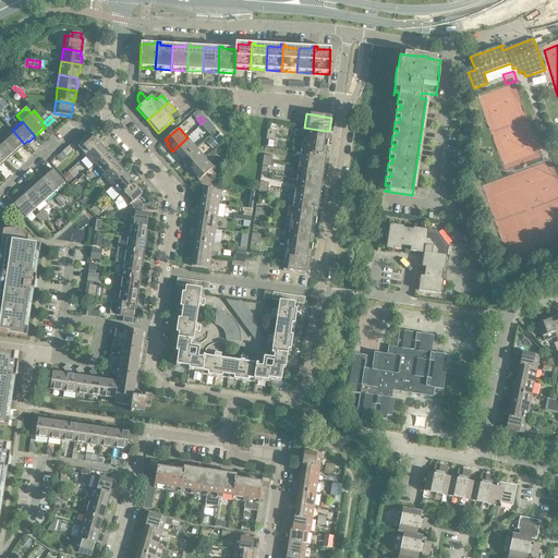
[(325,134),(326,131),(304,128),(302,140),(328,144),(329,135),(325,134)]
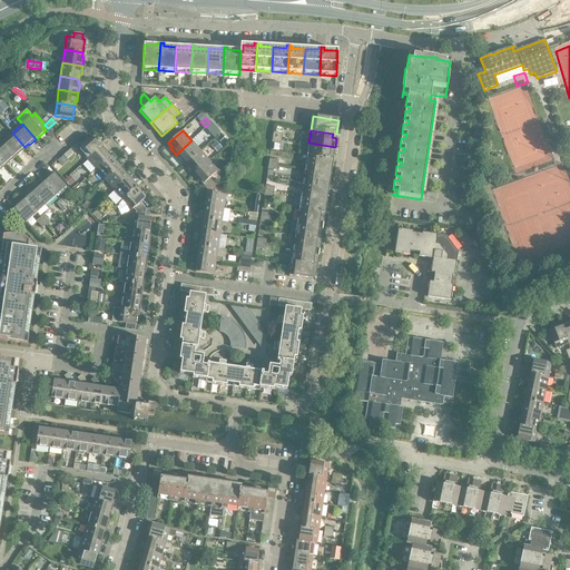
[(25,147),(12,133),(2,141),(16,157),(22,151),(20,149),(25,147)]
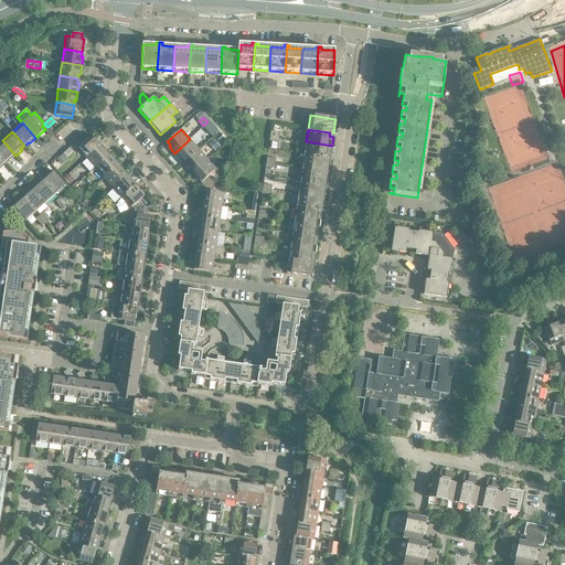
[(91,136),(77,148),(86,158),(99,147),(91,136)]
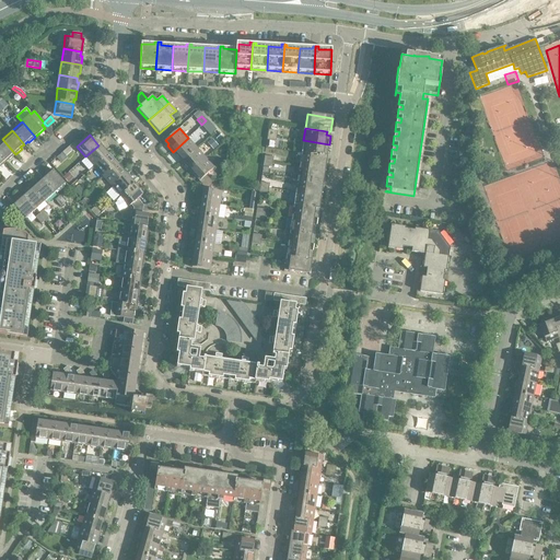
[(183,160),(197,148),(188,138),(173,152),(178,159),(181,156),(183,160)]
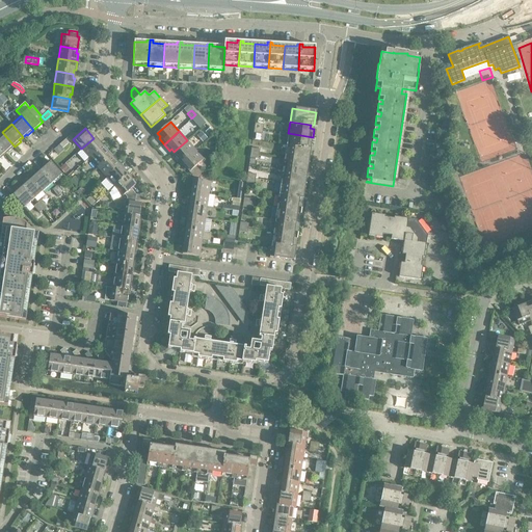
[(15,147),(2,132),(0,133),(0,149),(3,154),(7,151),(8,152),(15,147)]
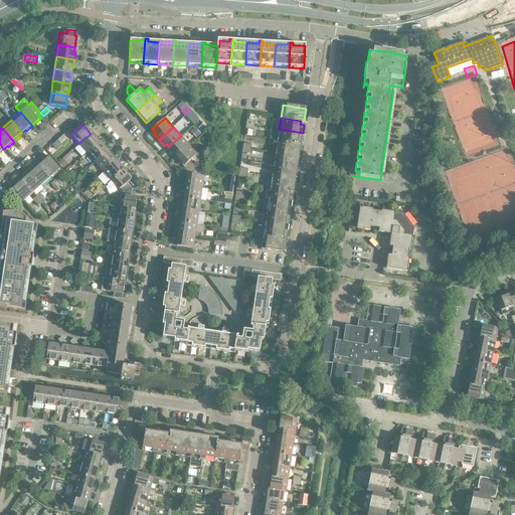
[(195,128),(191,132),(196,138),(200,134),(195,128)]
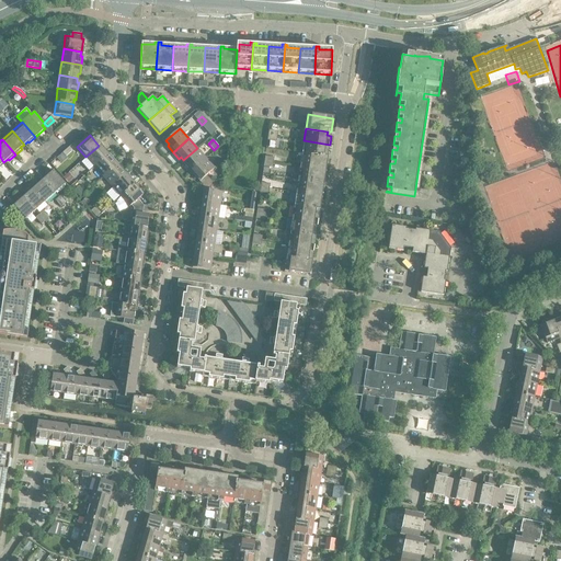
[(329,153),(330,145),(304,140),(301,153),(323,157),(324,152),(329,153)]
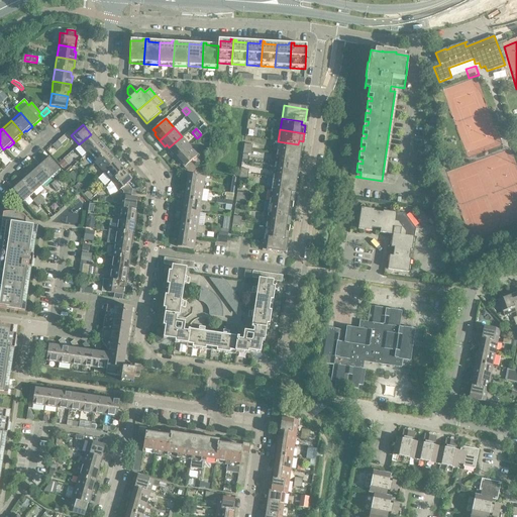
[(95,135),(94,137),(91,134),(79,144),(87,153),(101,141),(95,135)]
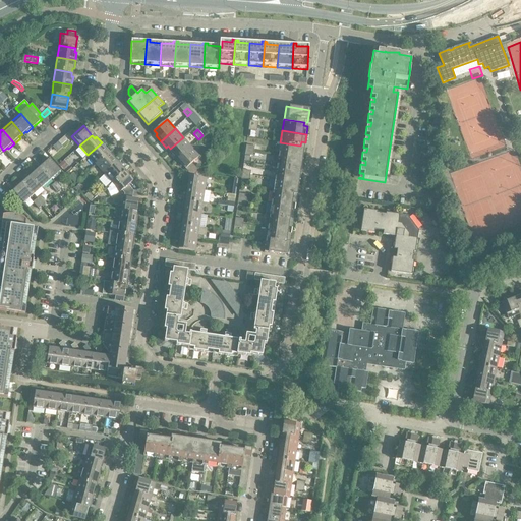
[(67,140),(64,136),(58,142),(61,146),(67,140)]
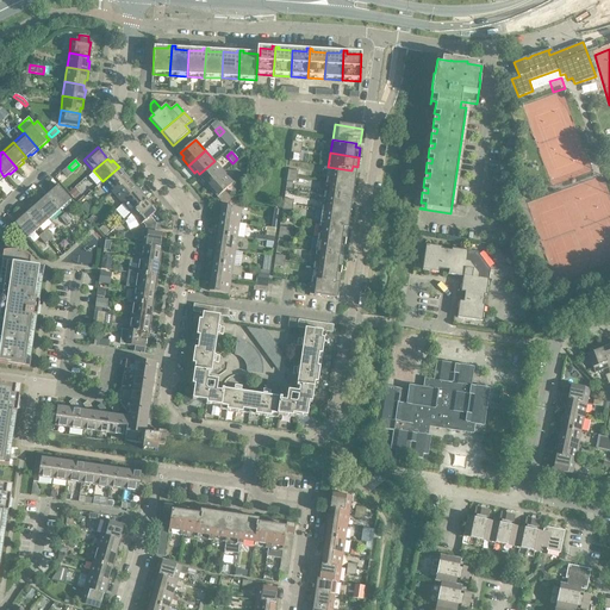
[(207,187),(224,172),(215,161),(199,174),(203,178),(201,180),(207,187)]
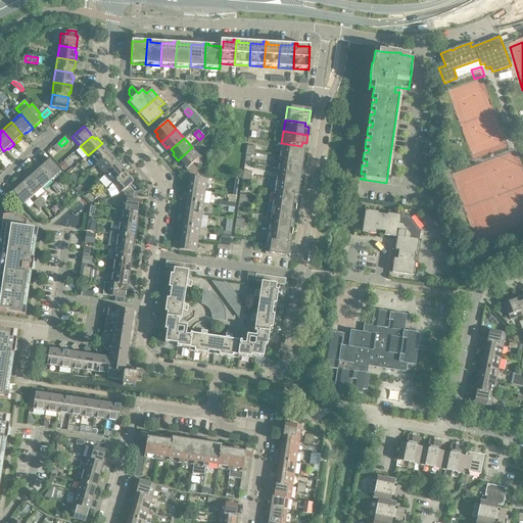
[(105,151),(107,149),(102,143),(88,155),(96,164),(108,154),(105,151)]
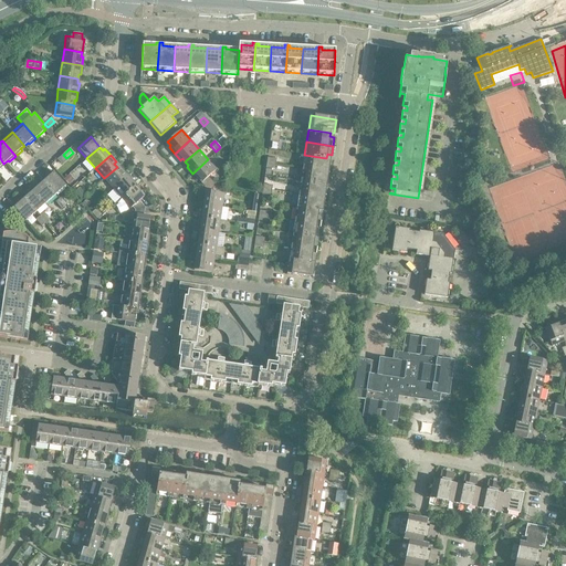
[(301,155),(301,157),(304,158),(303,168),(328,171),(329,164),(326,163),(326,158),(304,155),(301,155)]
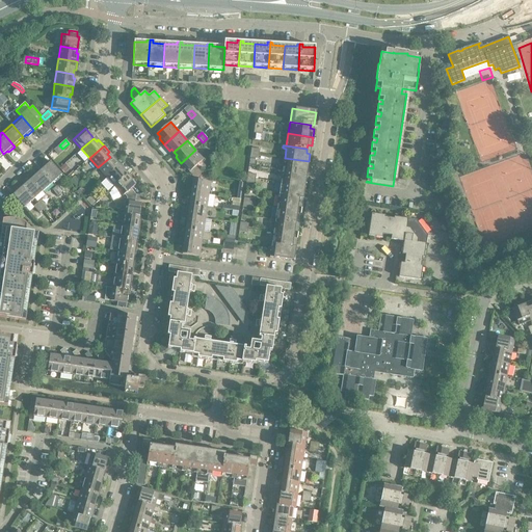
[(204,160),(195,150),(181,163),(186,168),(187,167),(190,170),(189,173),(192,176),(201,173),(195,166),(204,160)]
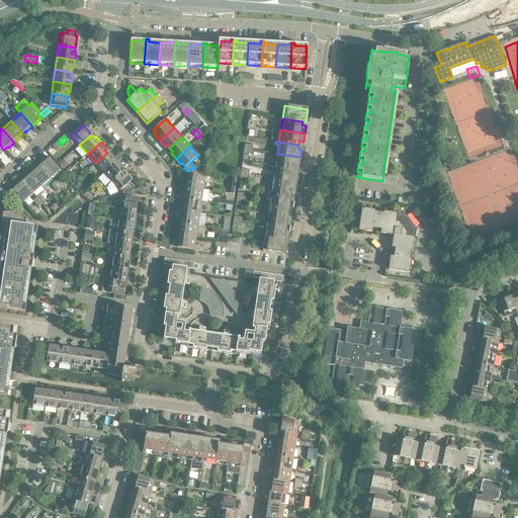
[(111,154),(110,156),(107,153),(95,163),(103,172),(117,160),(111,154)]
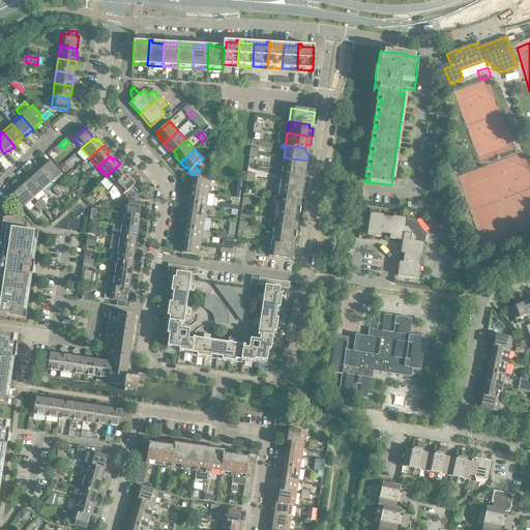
[(306,169),(307,160),(284,157),(282,170),(302,173),(302,169),(306,169)]
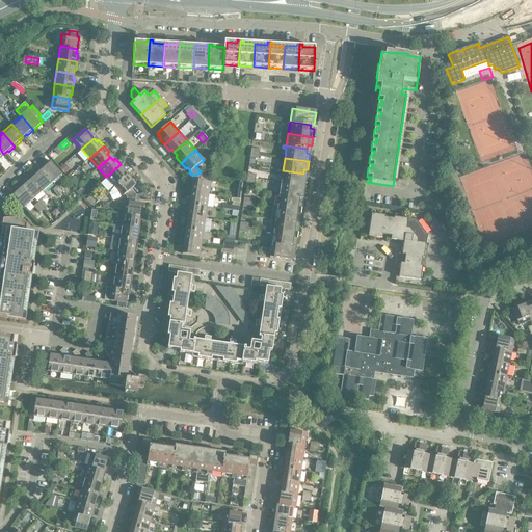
[(43,166),(44,167),(41,170),(52,183),(61,175),(49,160),(43,166)]
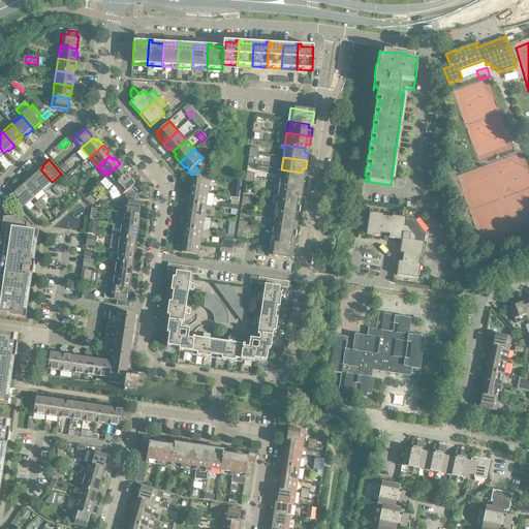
[(123,170),(125,169),(120,163),(105,176),(114,185),(126,174),(123,170)]
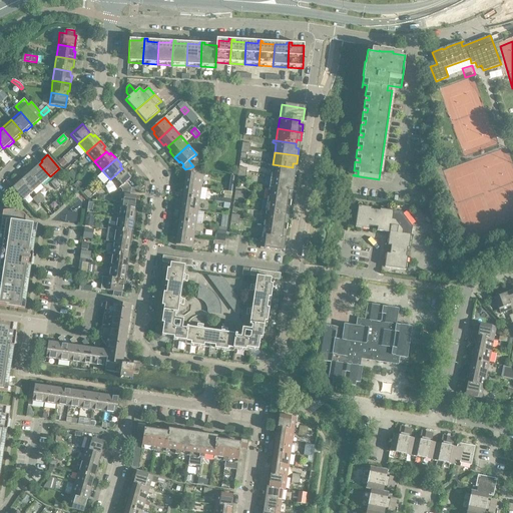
[(36,167),(35,165),(29,170),(41,184),(50,176),(39,164),(36,167)]
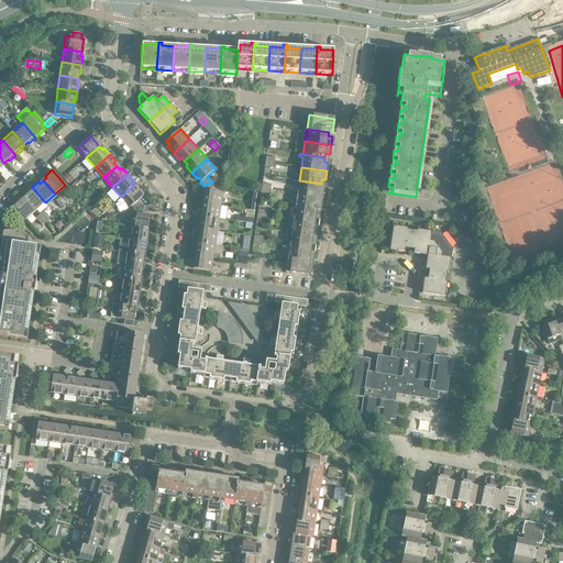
[(320,188),(321,184),(299,180),(297,194),(323,197),(324,189),(320,188)]
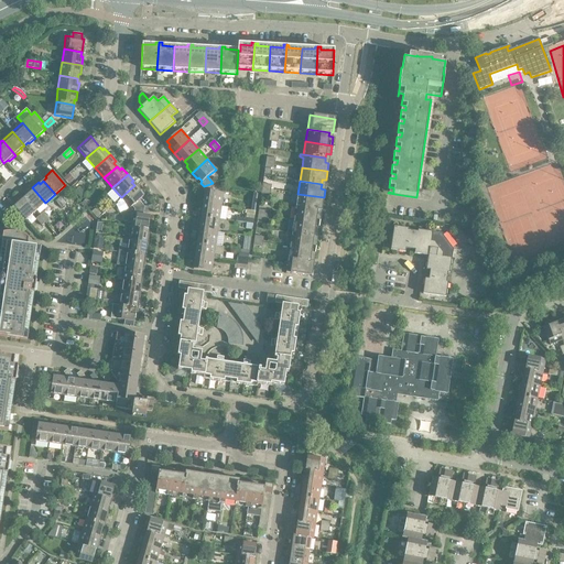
[(220,207),(223,193),(212,192),(213,183),(204,186),(203,191),(205,191),(204,195),(202,195),(201,204),(220,207)]
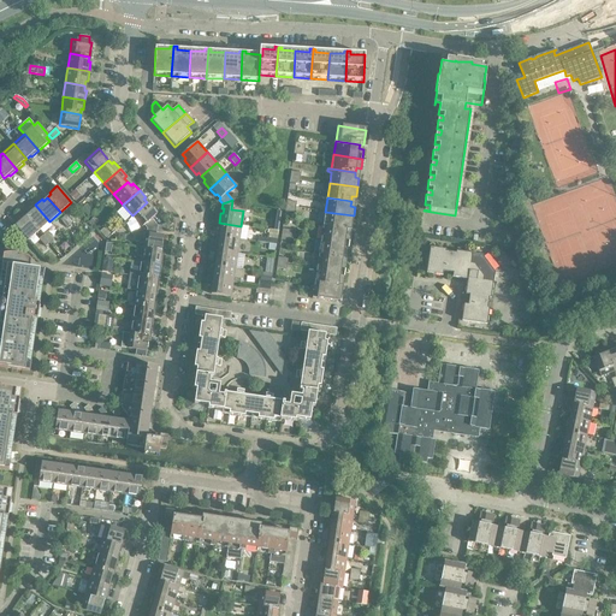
[(142,227),(143,225),(147,229),(158,225),(152,219),(157,214),(147,202),(132,215),(142,227)]
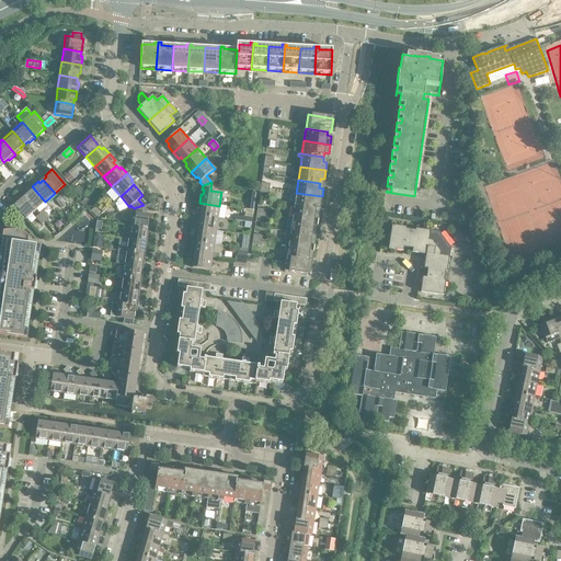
[(25,193),(26,194),(23,197),(35,210),(45,202),(32,186),(25,193)]
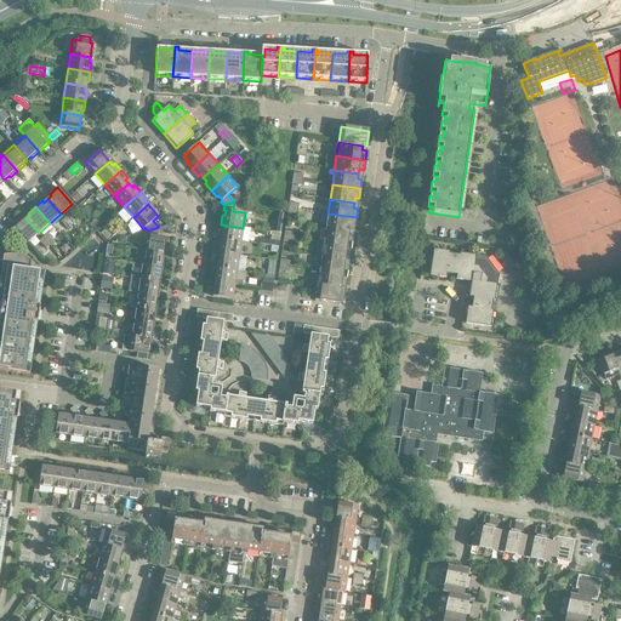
[(93,214),(89,206),(84,211),(89,217),(93,214)]
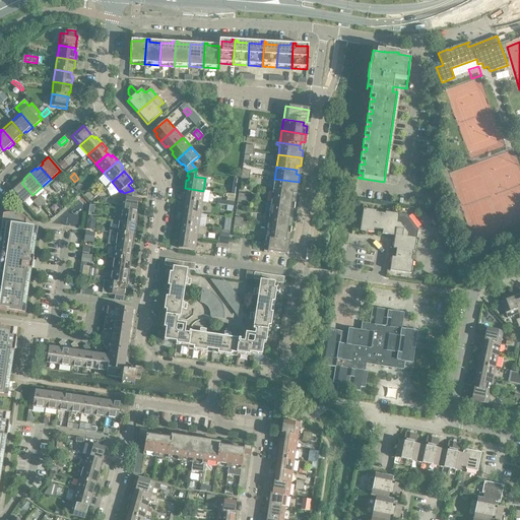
[(235,195),(238,180),(231,179),(229,194),(235,195)]
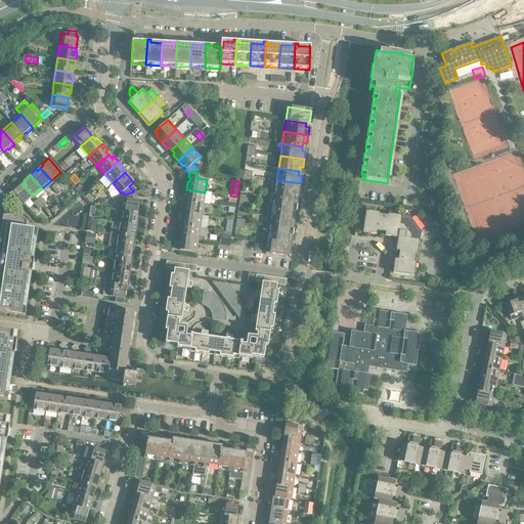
[(299,191),(301,183),(276,180),(274,192),(295,195),(296,191),(299,191)]
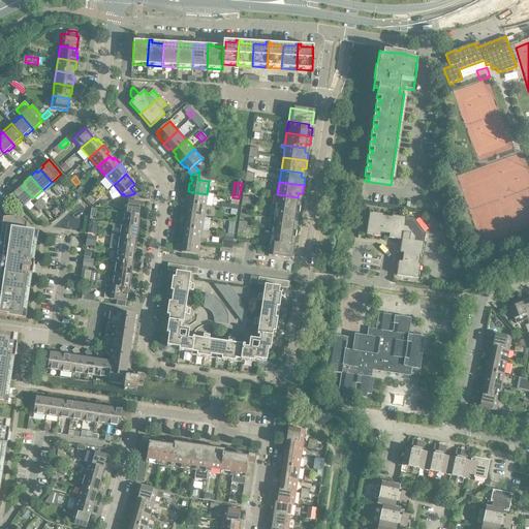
[(64,189),(59,183),(56,186),(61,192),(64,189)]
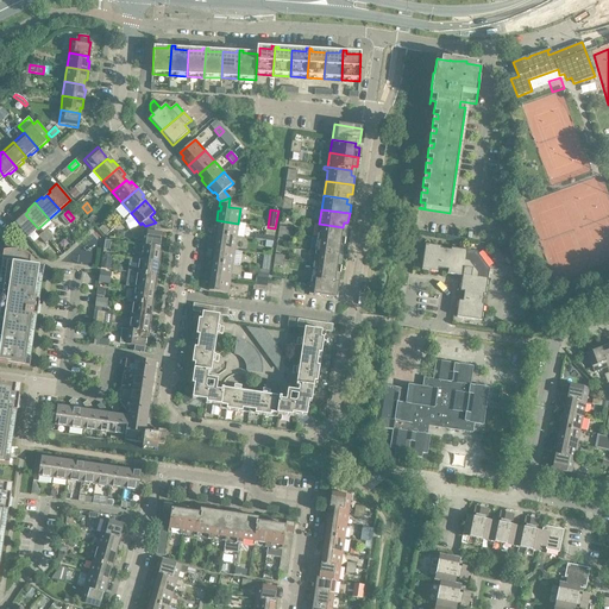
[(20,215),(13,223),(27,238),(38,228),(25,214),(22,218),(20,215)]
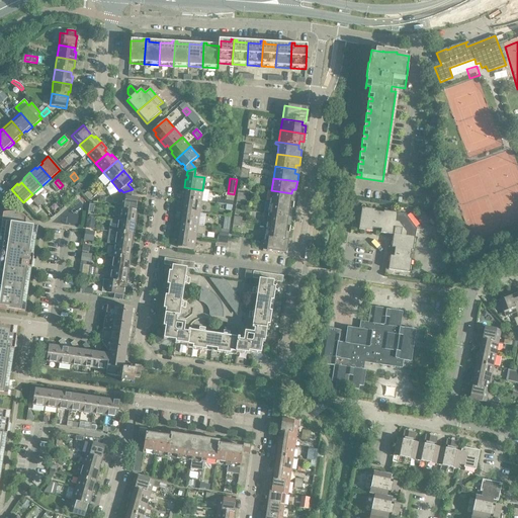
[(51,185),(57,191),(60,188),(55,182),(51,185)]
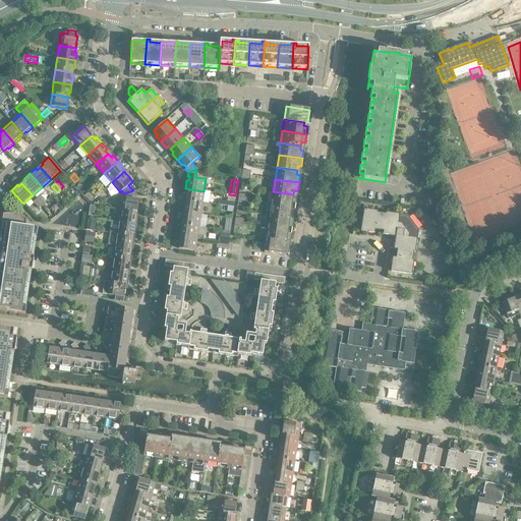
[(185,200),(203,204),(204,191),(185,188),(184,196),(186,196),(185,200)]
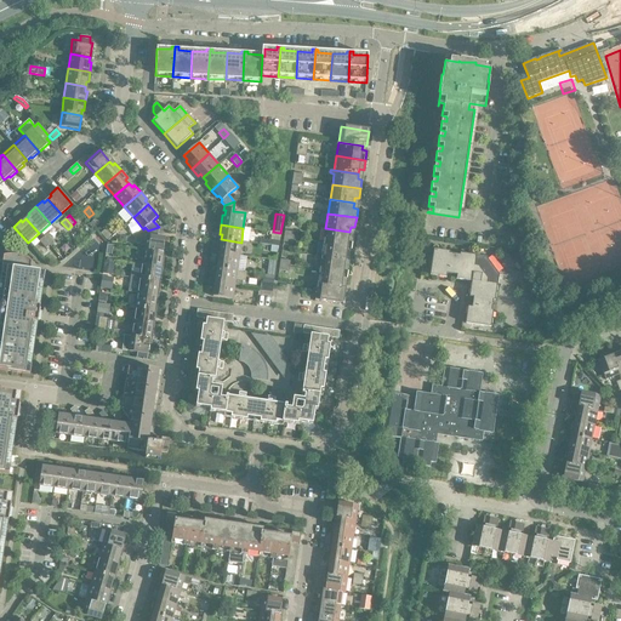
[(163,252),(165,238),(158,238),(159,228),(159,227),(148,231),(147,235),(146,235),(143,250),(163,252)]
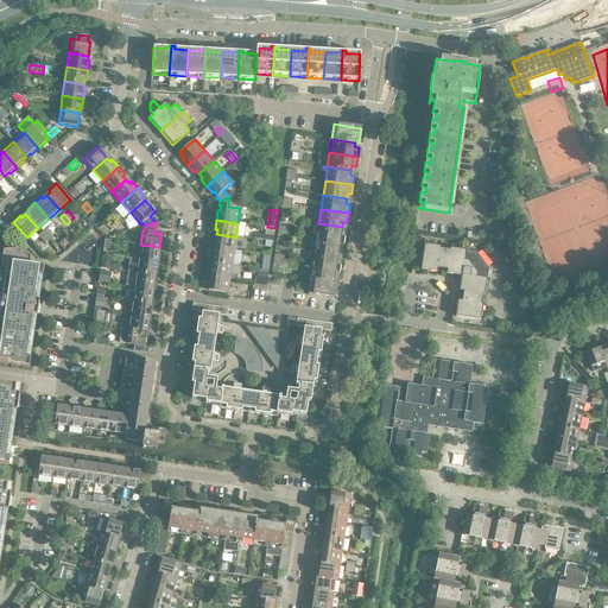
[(342,232),(342,227),(318,223),(317,238),(344,241),(346,232),(342,232)]
